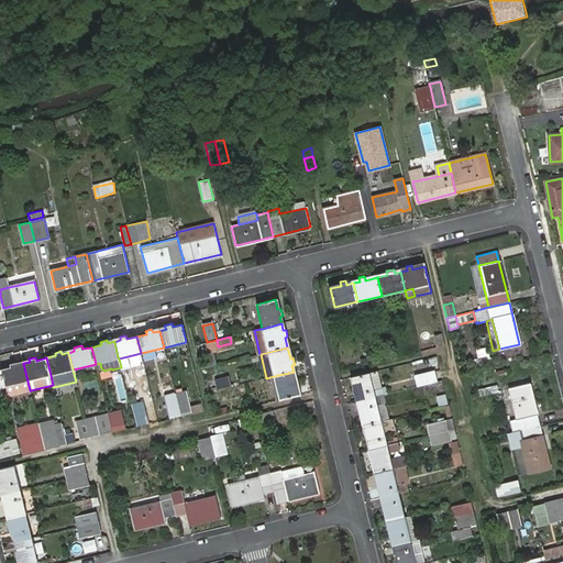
[(10,367),(1,370),(6,386),(8,396),(30,392),(30,390),(23,363),(17,365),(17,362),(9,364),(10,367)]
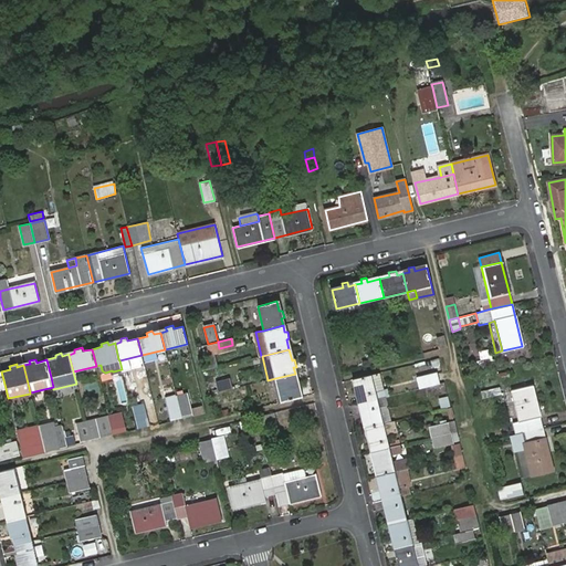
[(142,368),(129,370),(135,392),(147,389),(142,368)]
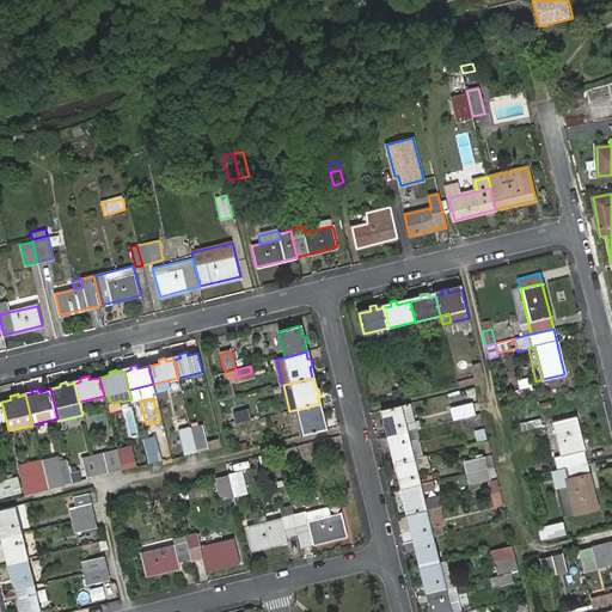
[(415,421),(410,403),(380,410),(385,426),(389,424),(391,435),(409,432),(407,423),(415,421)]
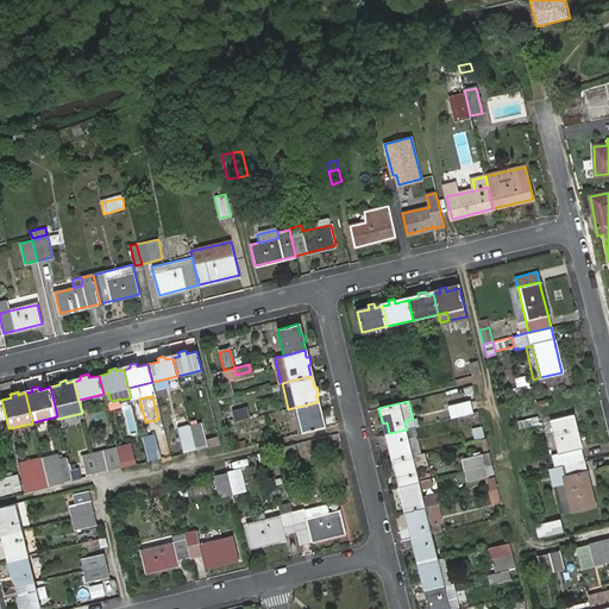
[(319,407),(318,402),(296,407),(302,432),(324,427),(320,414),(324,414),(321,407),(319,407)]
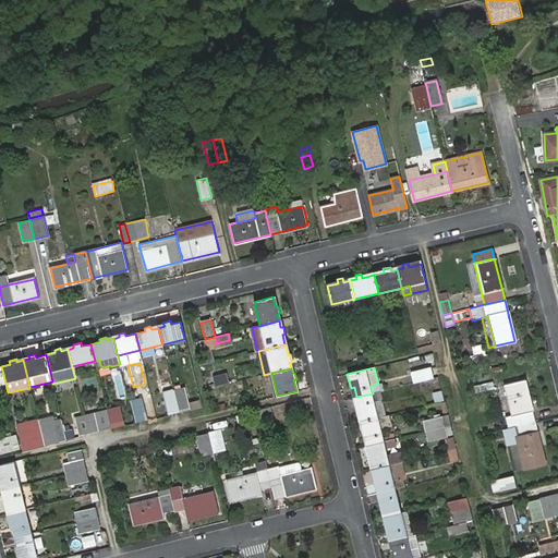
[(411,372),(414,384),(432,378),(429,368),(411,372)]
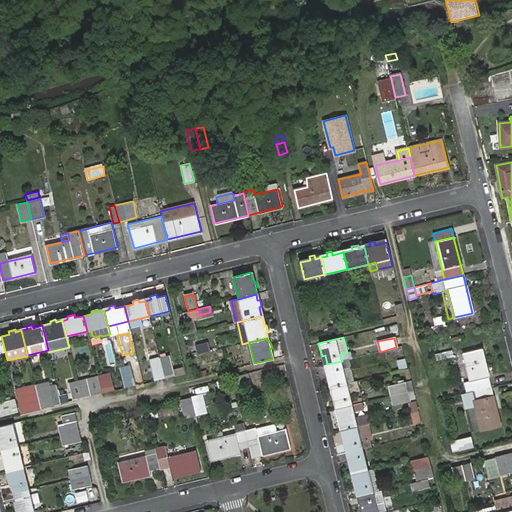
[(196,345),(198,355),(210,351),(208,342),(196,345)]
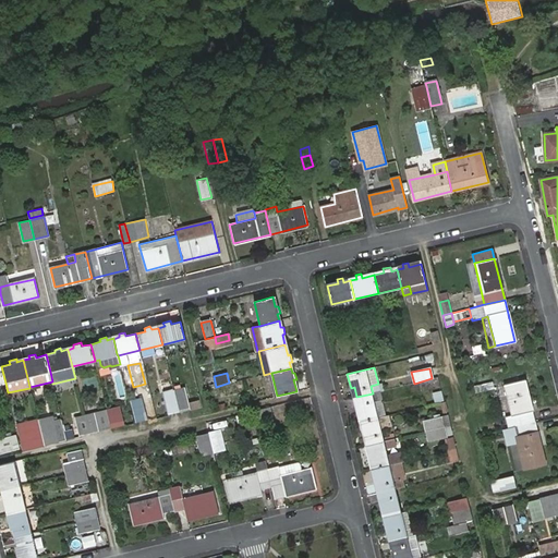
[(173,390),(171,380),(164,383),(166,392),(173,390)]
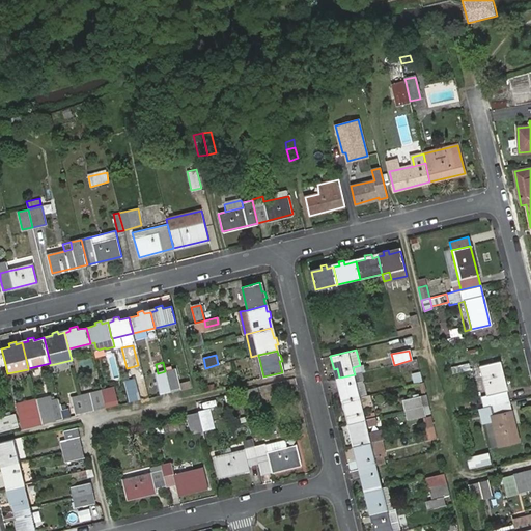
[(483,399),(485,408),(491,406),(508,401),(498,362),(480,366),(488,398),(483,399)]
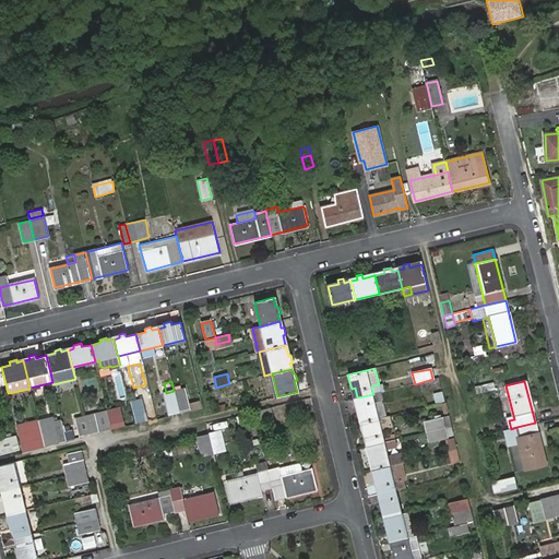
[(379,384),(371,387),(373,394),(383,391),(381,383),(379,384)]
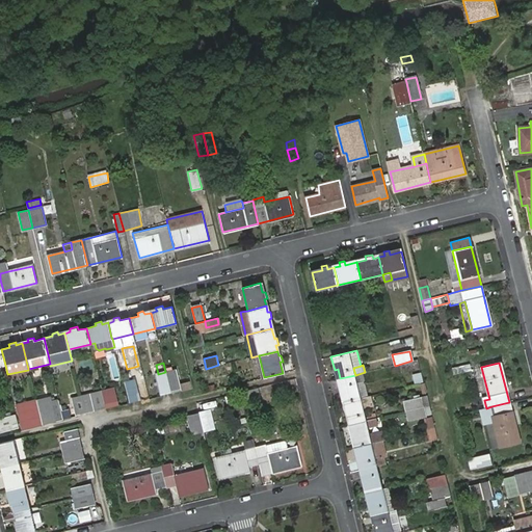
[(473,376),(470,365),(461,367),(463,371),(453,373),(455,380),(473,376)]
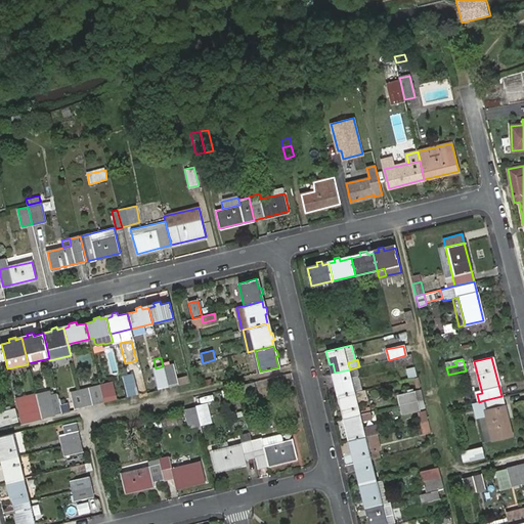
[(173,363),(163,366),(167,385),(178,382),(173,363)]
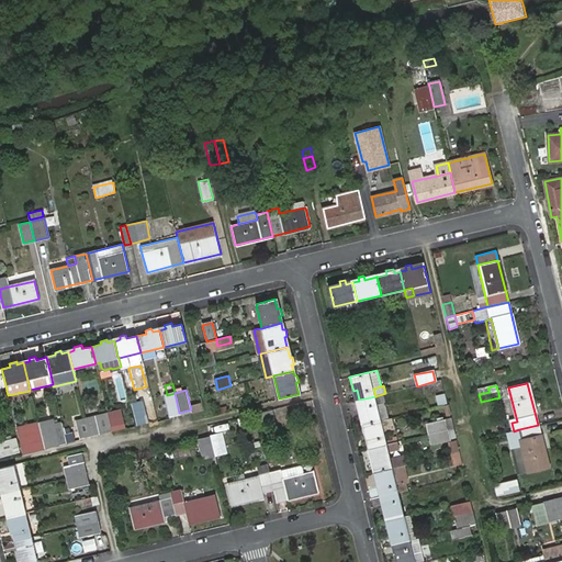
[(179,413),(175,393),(167,395),(164,396),(169,415),(179,413)]
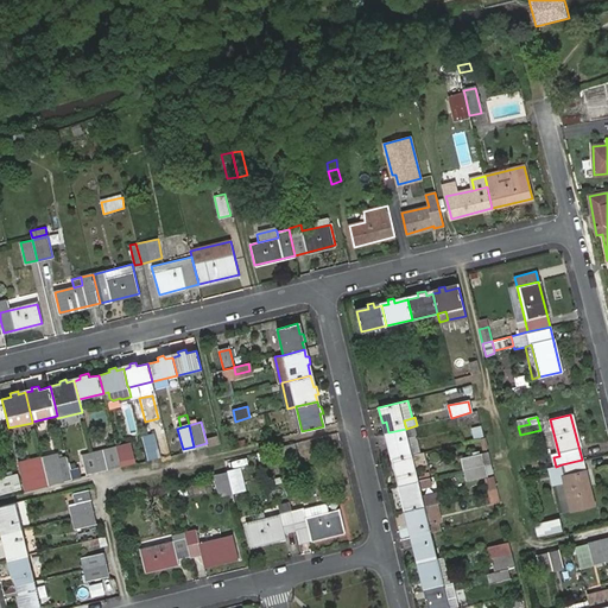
[(483,437),(481,426),(474,428),(476,439),(483,437)]
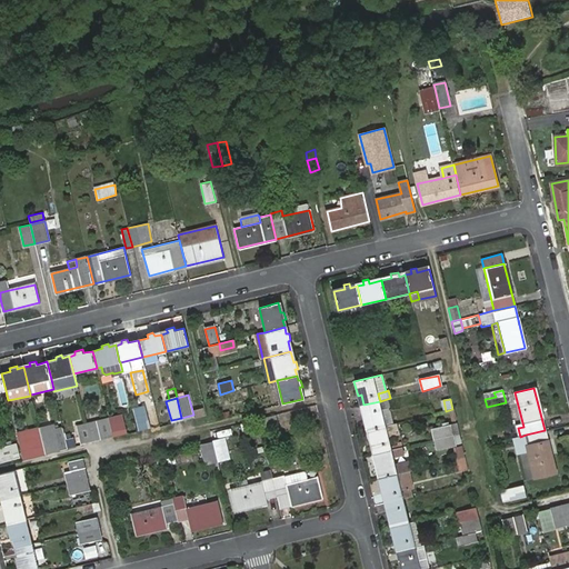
[(380,401),(363,405),(366,415),(362,416),(366,430),(393,423),(389,406),(381,408),(380,401)]
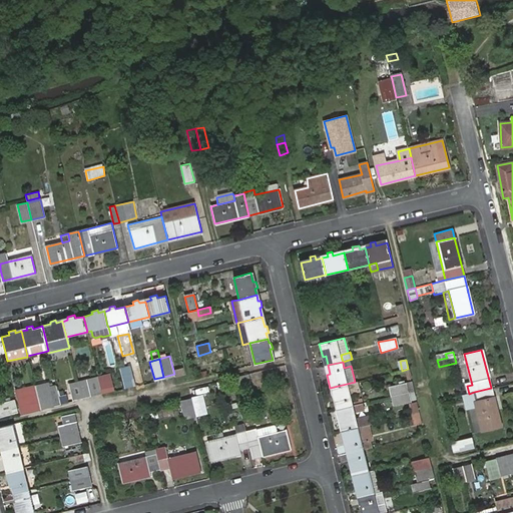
[(134,384),(130,365),(120,367),(125,386),(134,384)]
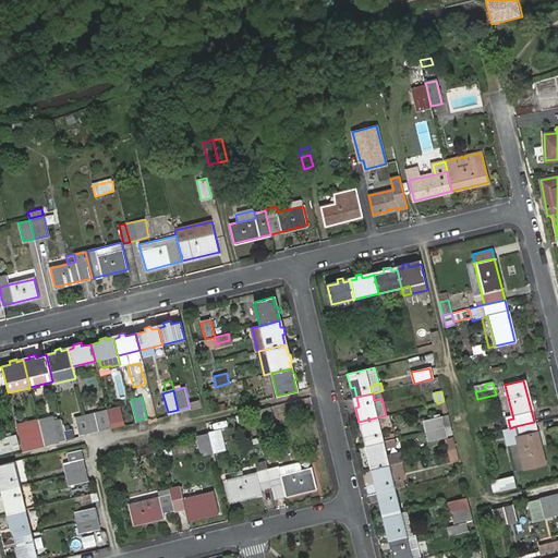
[(120,405),(107,409),(111,426),(124,423),(120,405)]
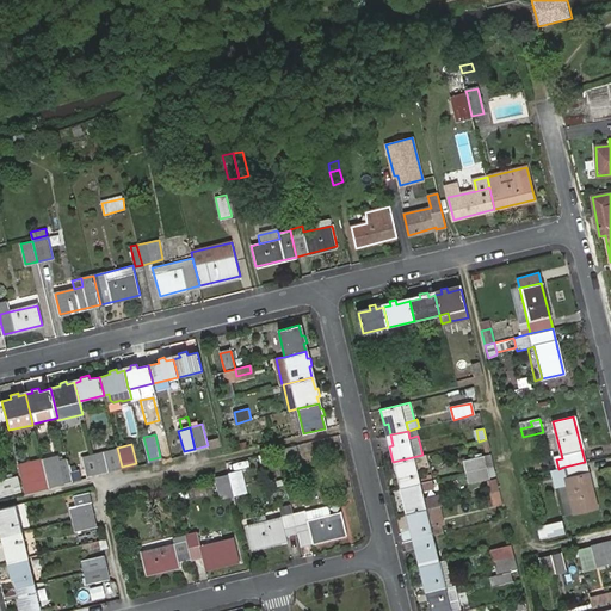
[(277,450),(279,460),(298,455),(296,445),(277,450)]
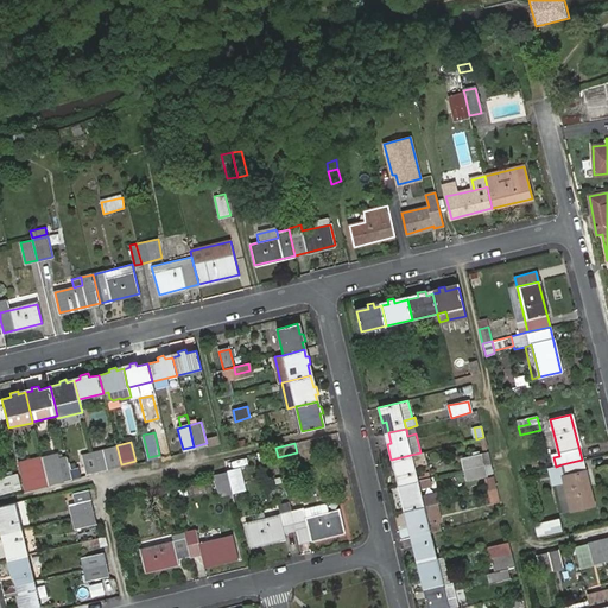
[(93,451),(97,470),(121,464),(116,445),(93,451)]
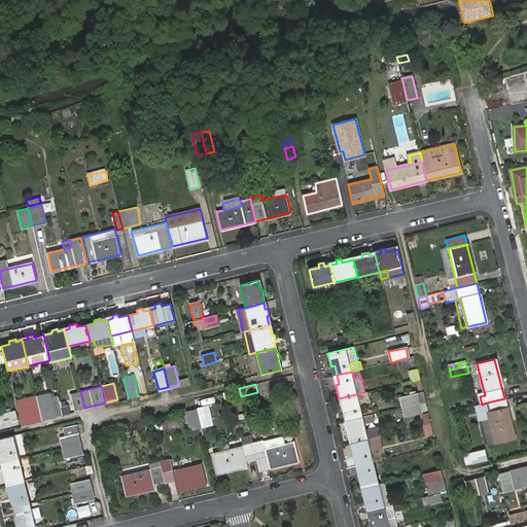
[(75,410),(84,408),(80,391),(71,394),(75,410)]
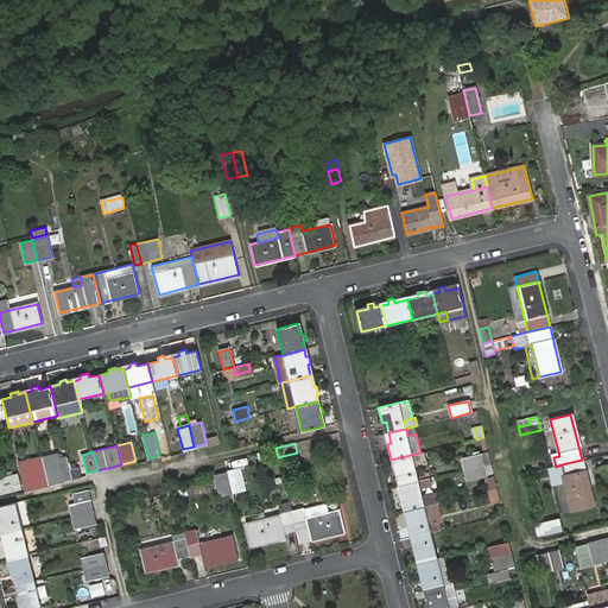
[(426,463),(423,451),(420,453),(391,460),(394,475),(398,474),(401,485),(418,481),(415,466),(426,463)]
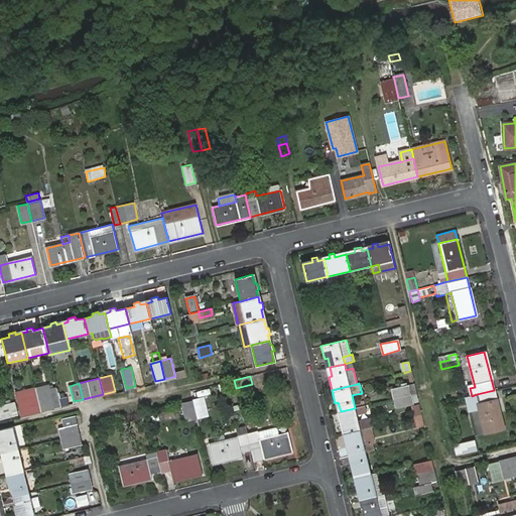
[(48,385),(35,388),(41,412),(61,407),(56,386),(49,388),(48,385)]
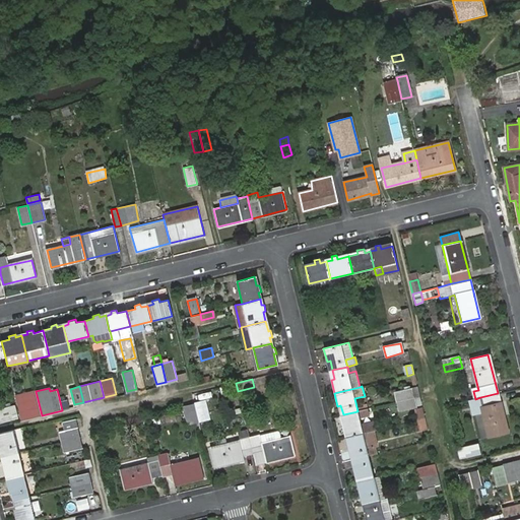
[(396,402),(413,398),(411,388),(394,392),(396,402)]
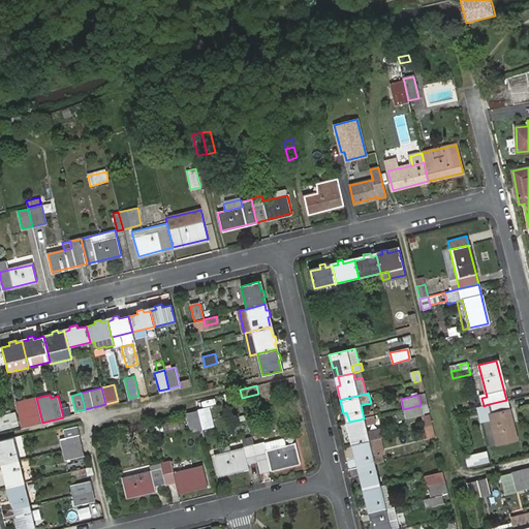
[(42,423),(36,398),(18,402),(24,427),(42,423)]
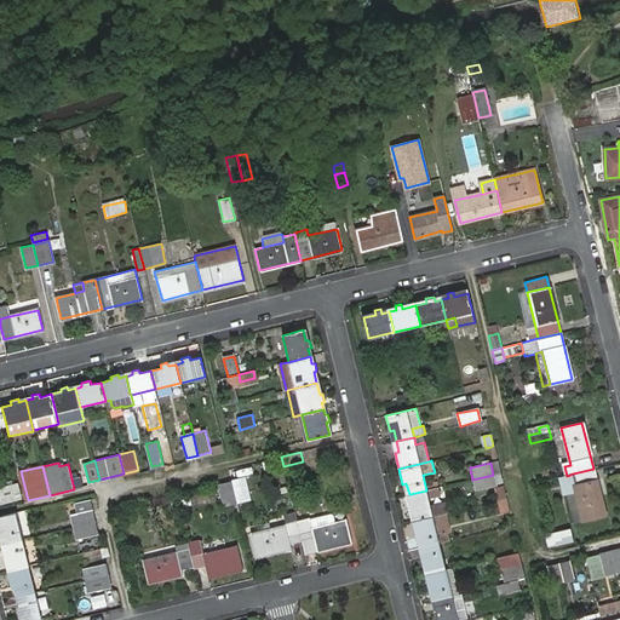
[(593,469),(573,474),(575,484),(577,492),(584,521),(604,515),(593,469)]
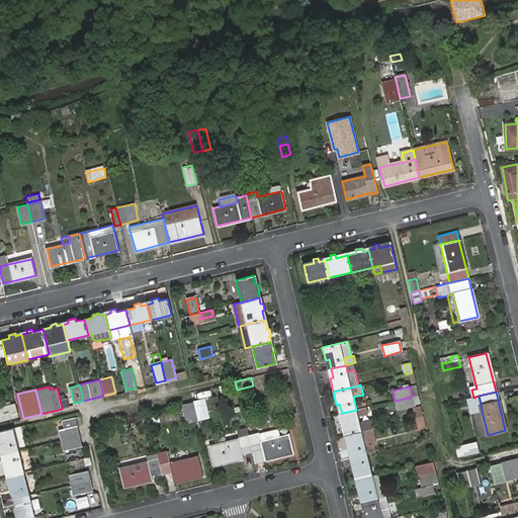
[(473,398),(469,399),(466,399),(469,414),(482,411),(481,405),(479,396),(473,398)]
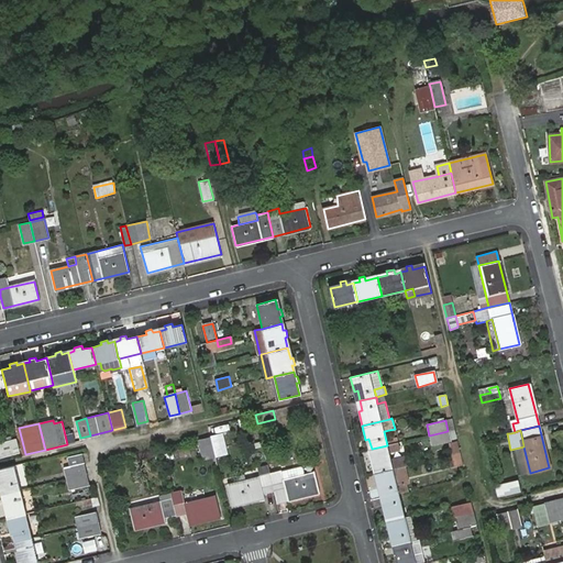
[(448,431),(429,435),(432,446),(452,441),(449,431),(448,431)]
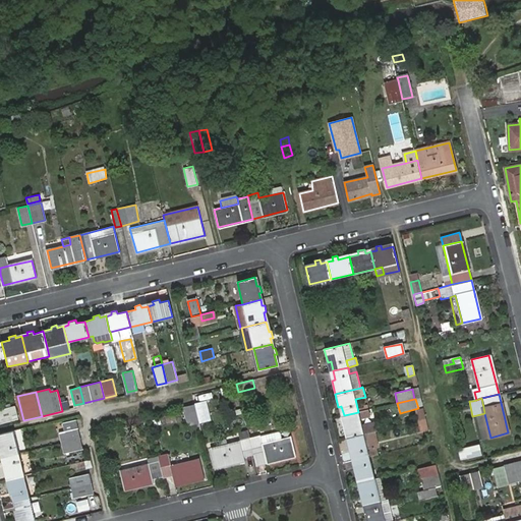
[(199,423),(194,404),(184,406),(188,425),(199,423)]
